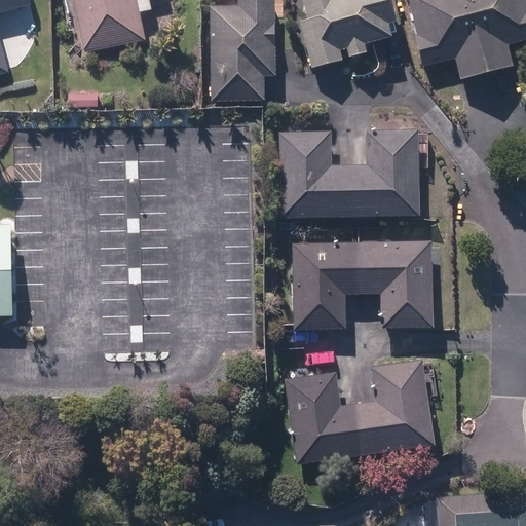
[(0,0),(0,74),(7,73),(0,44),(0,13),(31,5),(29,0),(0,0)]
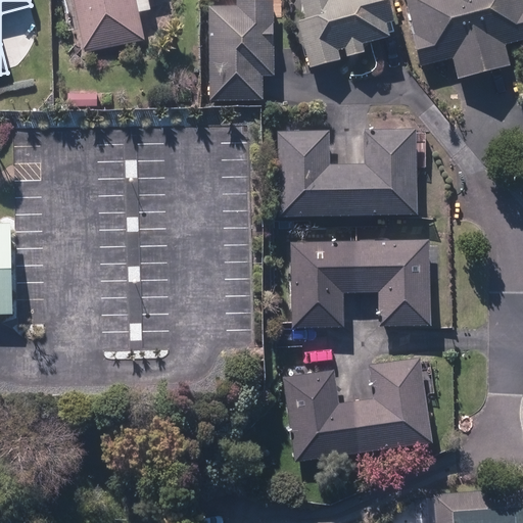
[(74,0),(85,54),(141,43),(132,0),(74,0)]
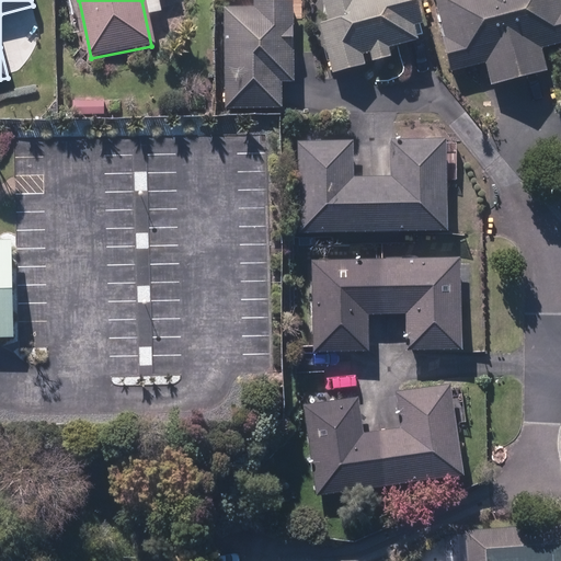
[(225,9),(226,111),(282,111),(282,82),(293,83),(292,0),(253,0),(253,9),(225,9)]
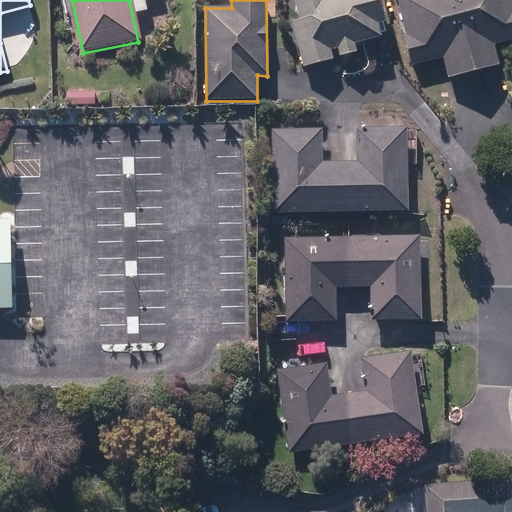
[(293,23),(304,68),(333,60),(330,50),(337,48),(340,56),(356,52),(353,43),(380,36),(376,23),(384,21),(378,0),(295,0),(300,21),(293,23)]
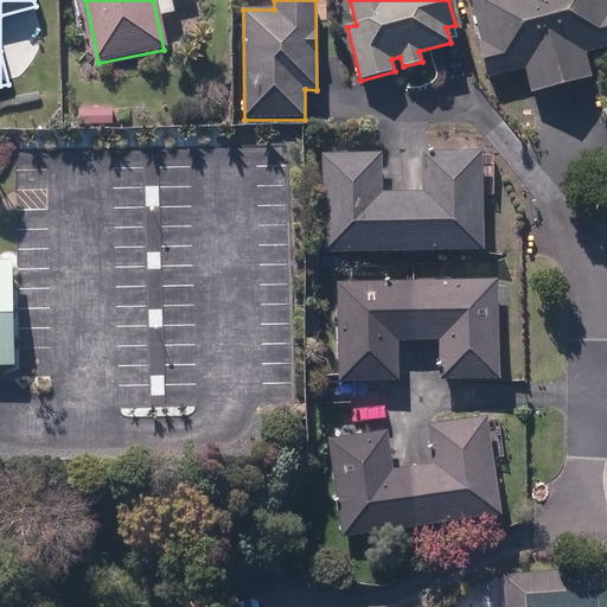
[(526,68),(532,93),(590,77),(585,52),(606,46),(606,0),(470,0),(481,42),(479,43),(489,78),(526,68)]
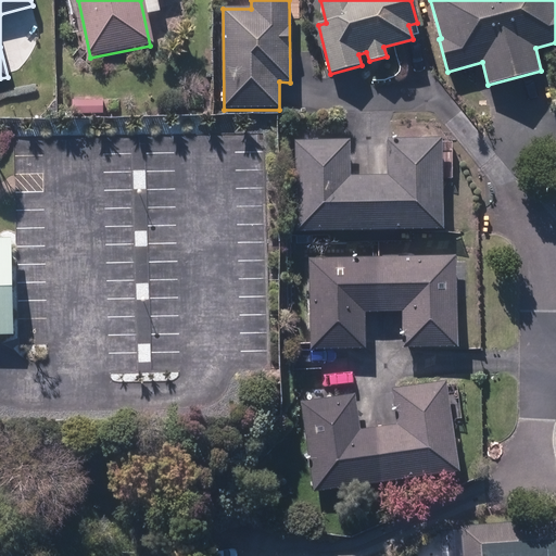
[(72,102),(72,115),(103,115),(103,101),(72,102)]
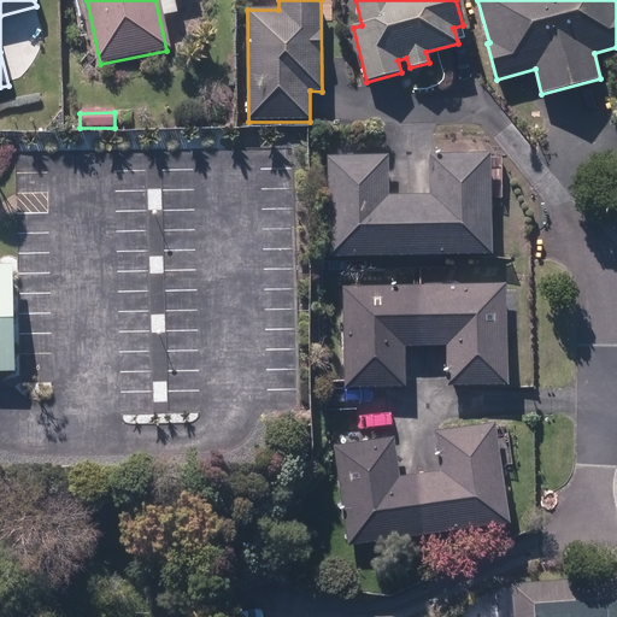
[(325,157),(328,257),(492,253),(489,154),(429,156),(430,195),(388,195),(388,157),(325,157)]
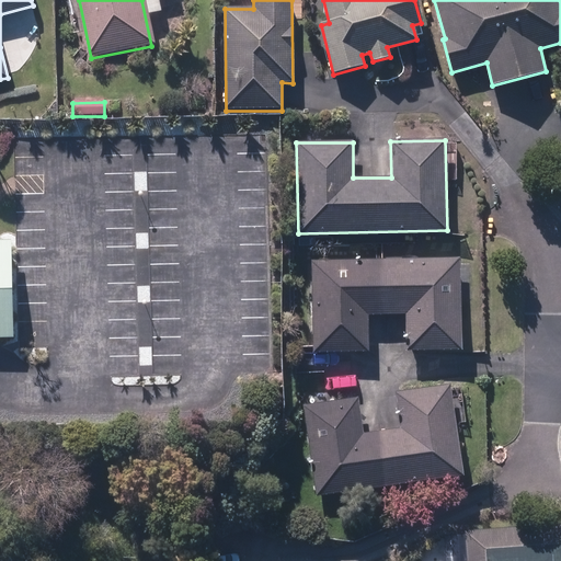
[(0,338),(13,338),(11,242),(0,241),(0,338)]
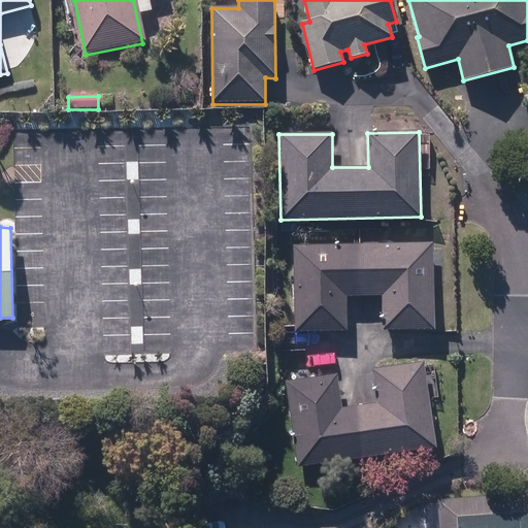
[(293,246),(294,332),(345,331),(344,296),(383,295),(383,330),(433,329),(432,244),(293,246)]
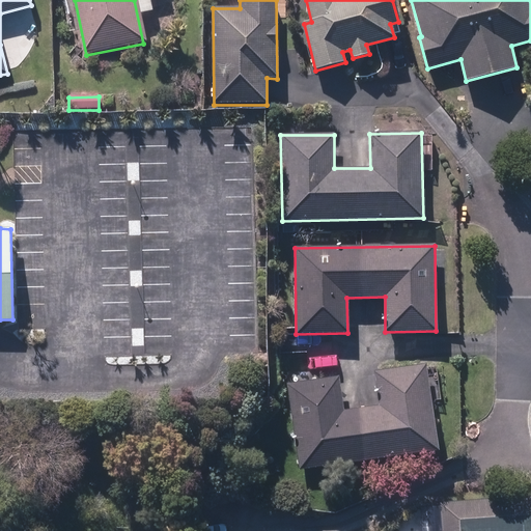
[(287,386),(299,470),(438,449),(425,365),(374,372),(379,406),(343,411),(338,378),(287,386)]
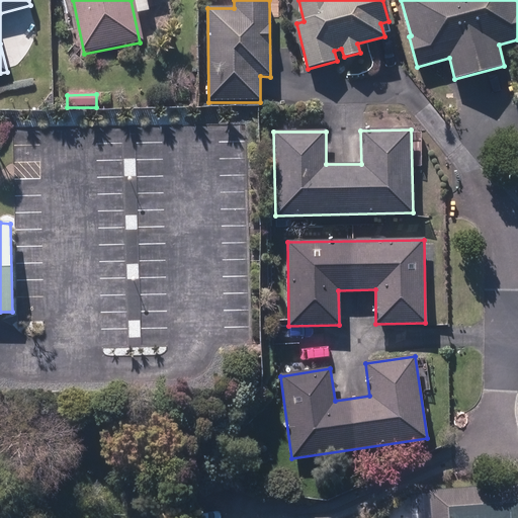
[(517,517),(517,486),(429,493),(431,517),(517,517)]
